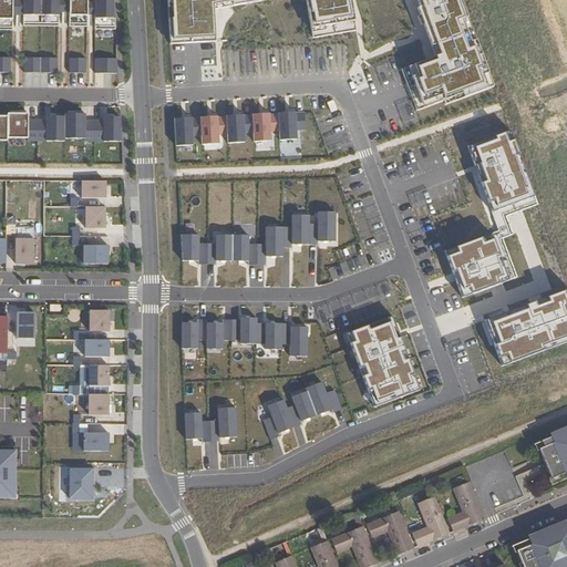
[(88,3),(86,0),(69,0),(69,1),(59,1),(58,0),(0,0),(0,28),(11,29),(12,16),(23,16),(23,26),(58,26),(59,13),(69,13),(69,26),(88,26),(88,16),(94,16),(94,28),(114,29),(113,0),(94,0),(94,3),(88,3)]
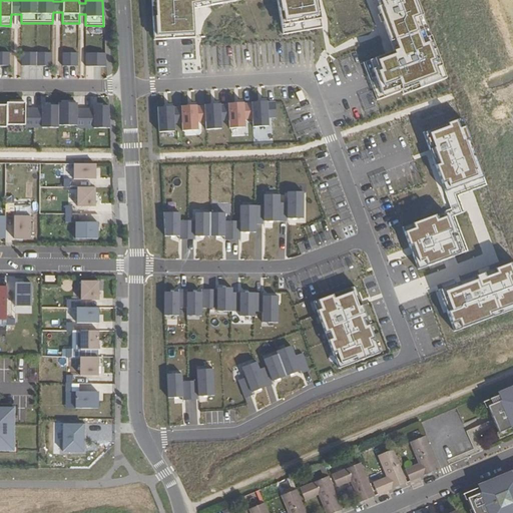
[(150,0),(153,39),(194,38),(193,9),(243,0),(276,0),(283,35),(322,28),(317,0),(150,0)]
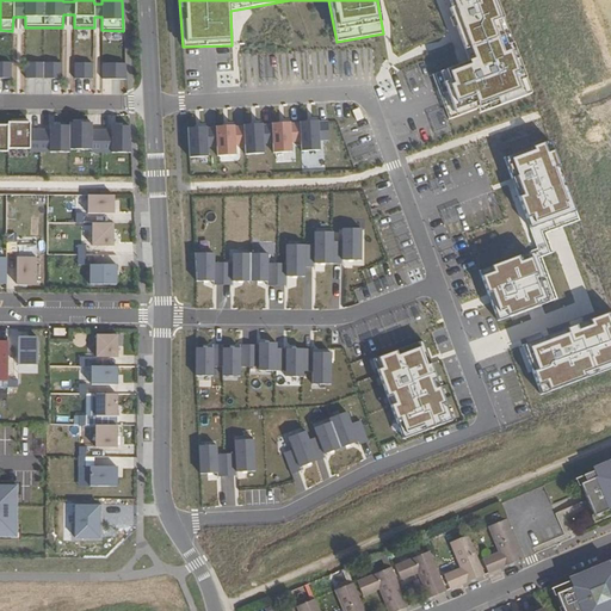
[(531,94),(495,0),(449,0),(452,7),(450,8),(470,61),(433,75),(450,119),(480,109),(481,113),(531,94)]
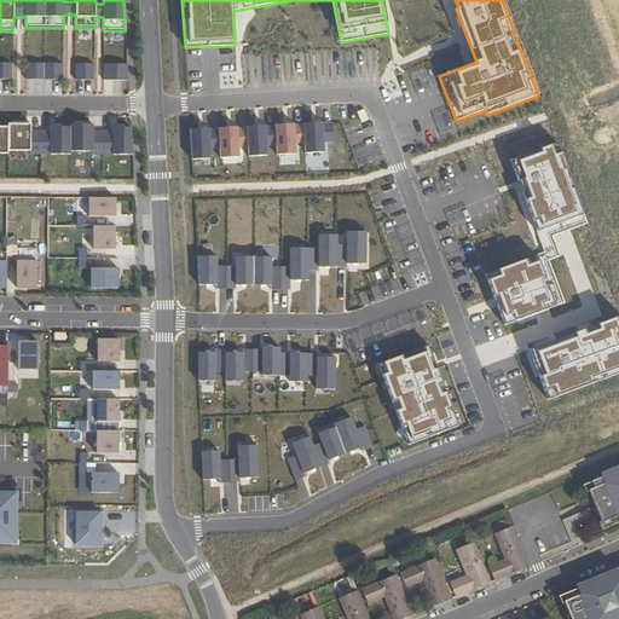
[(11,64),(0,63),(0,80),(11,80),(11,64)]
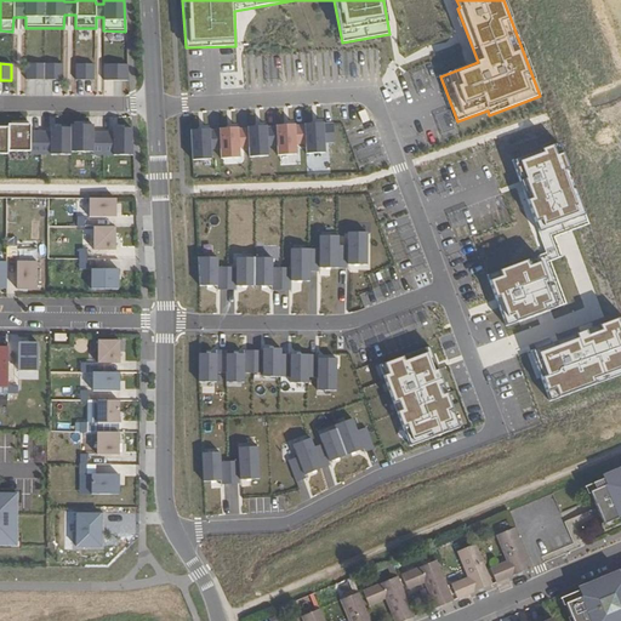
[(62,64),(27,64),(27,80),(62,81),(62,64)]
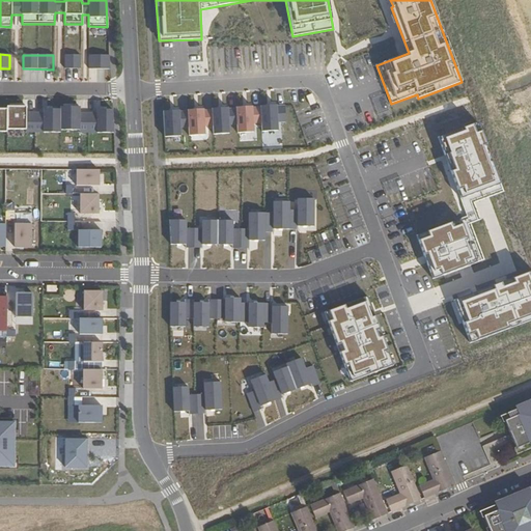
[(80,55),(64,55),(64,70),(80,70),(80,55)]
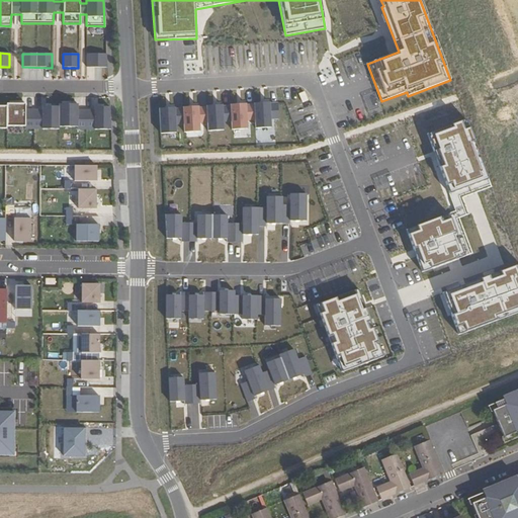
[(86,68),(107,68),(106,54),(86,54),(86,68)]
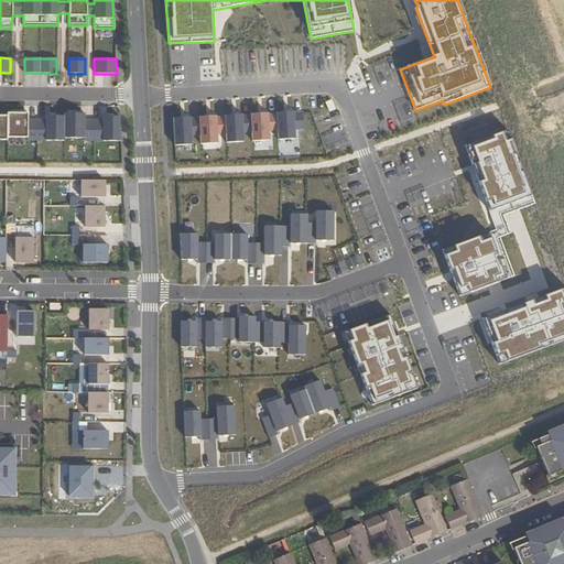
[(334,110),(329,101),(325,104),(328,112),(334,110)]
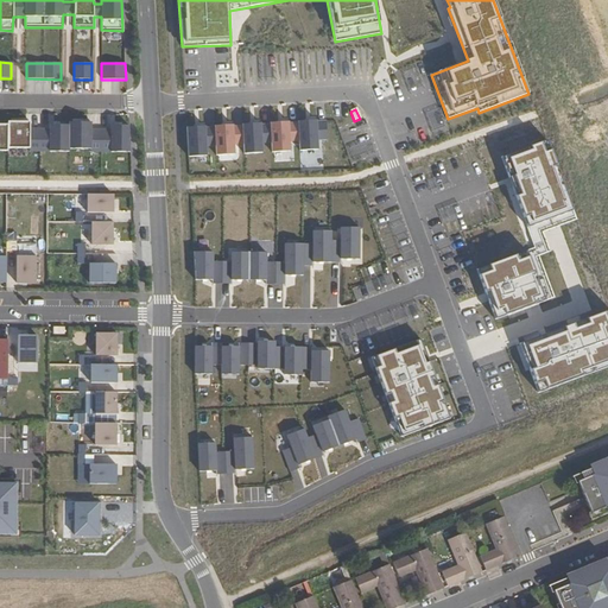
[(327,140),(325,122),(316,122),(316,121),(298,122),(298,124),(299,141),(299,151),(317,151),(317,140),(327,140)]
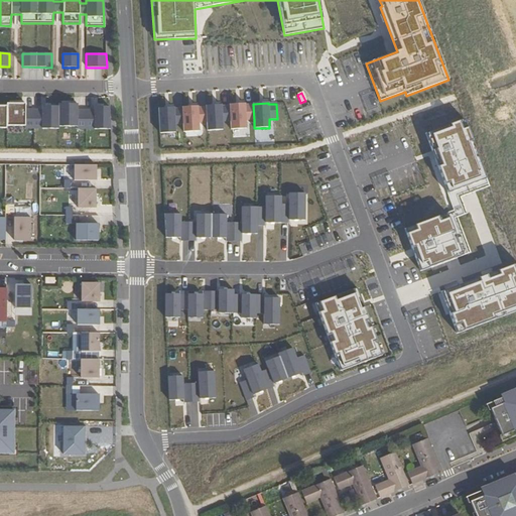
[(25,110),(25,104),(6,104),(6,106),(6,127),(25,127),(25,129),(33,129),(33,110),(25,110)]
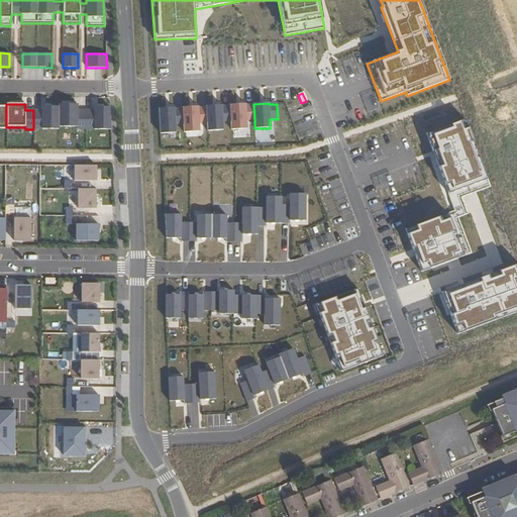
[(77,130),(111,130),(109,107),(94,107),(94,111),(78,111),(78,105),(59,104),(59,107),(59,127),(77,127),(77,130)]
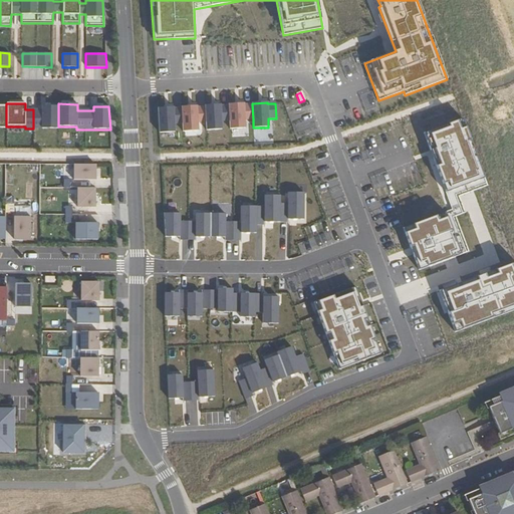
[(253,119),(252,104),(244,104),(244,103),(228,104),(228,105),(229,121),(230,130),(245,129),(245,120),(253,119)]
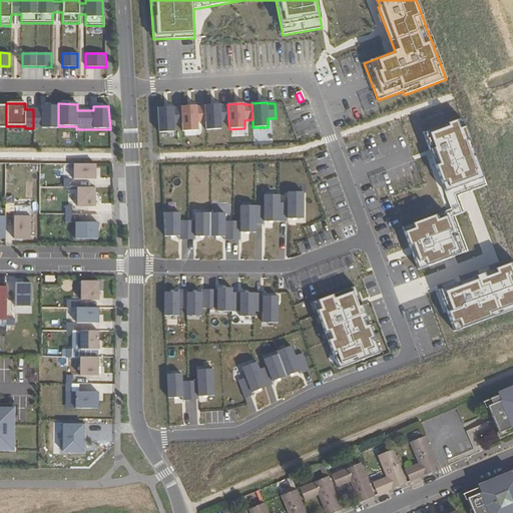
[(228,121),(227,105),(219,106),(219,105),(204,106),(204,107),(205,122),(205,130),(220,129),(220,121),(228,121)]
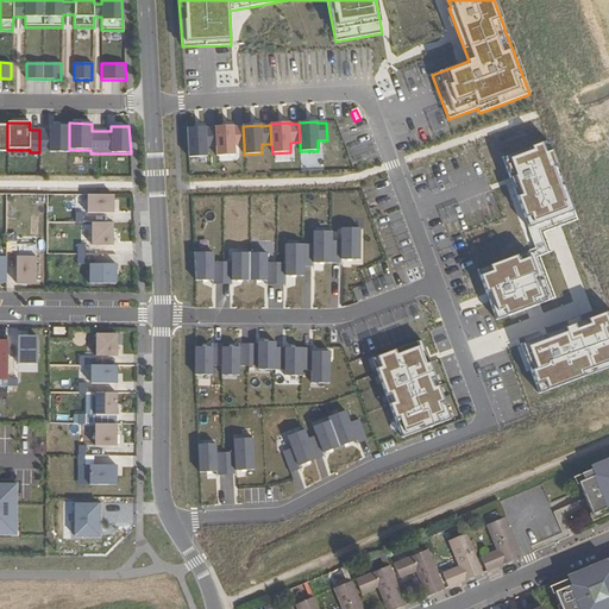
[(69,150),(69,126),(50,126),(50,130),(39,130),(39,152),(69,152),(69,150)]
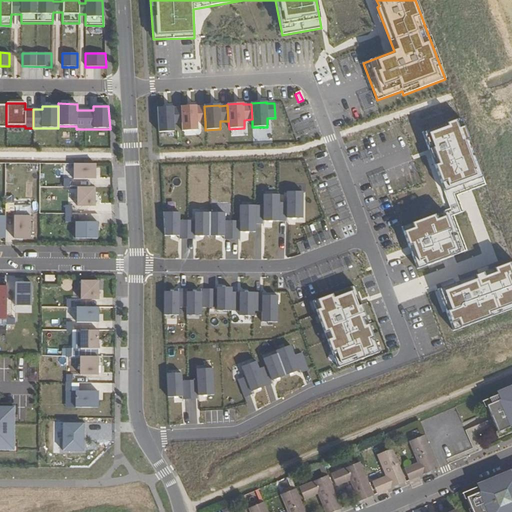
[(205,122),(204,107),(196,107),(196,106),(180,107),(180,108),(181,123),(182,131),(197,131),(197,122),(205,122)]
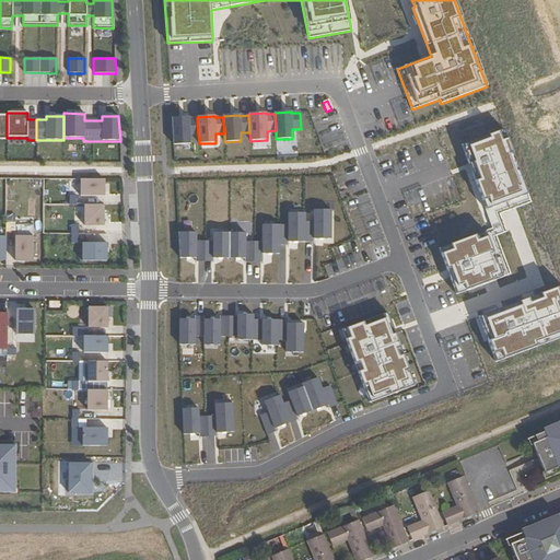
[(198,135),(197,118),(188,118),(188,117),(172,118),(173,146),(190,144),(189,136),(198,135)]
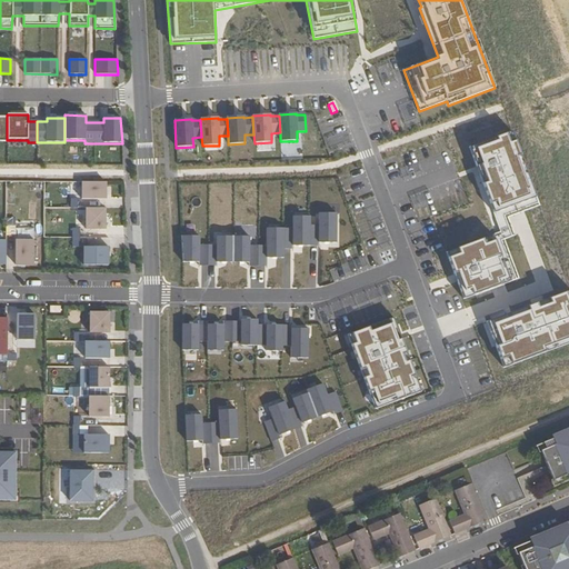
[(463,299),(518,279),(503,240),(515,236),(508,218),(539,206),(511,131),(468,148),(500,232),(446,252),(463,299)]
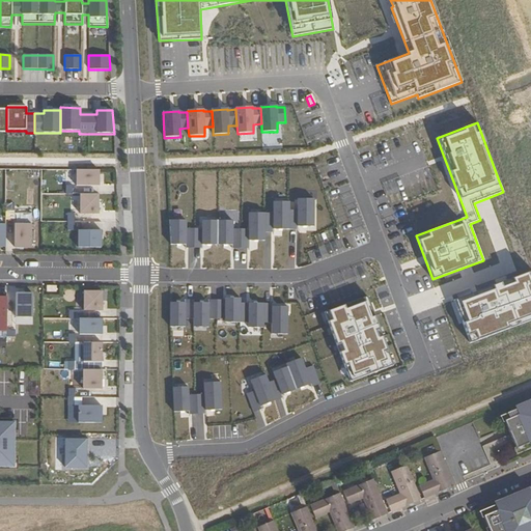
[(76,186),(99,186),(99,170),(76,170),(76,186)]
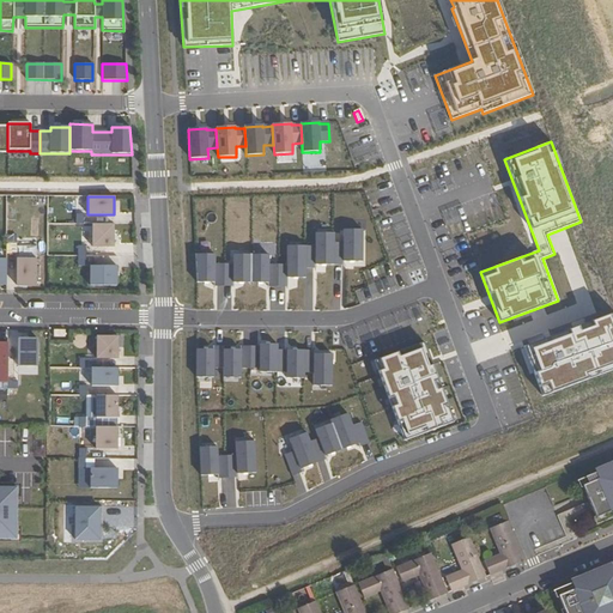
[(92,247),(114,247),(114,225),(92,225),(92,247)]
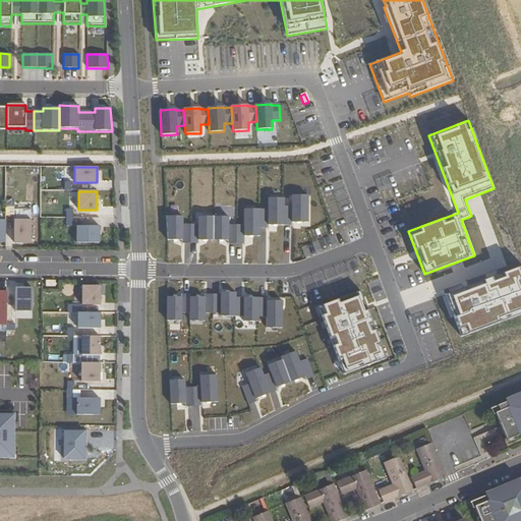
[(307,223),(307,195),(291,195),(292,223),(307,223)]
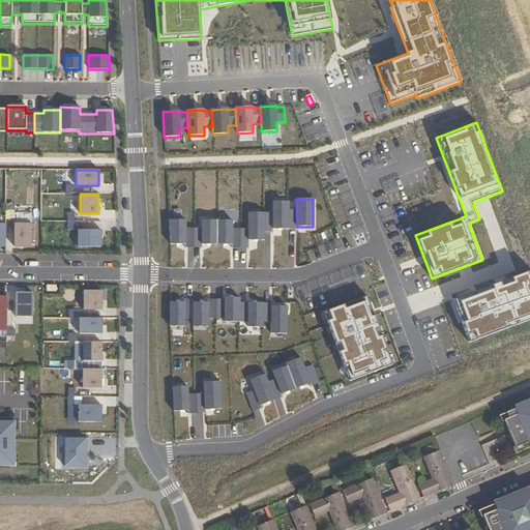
[(288,230),(288,202),(272,202),(272,230),(288,230)]
